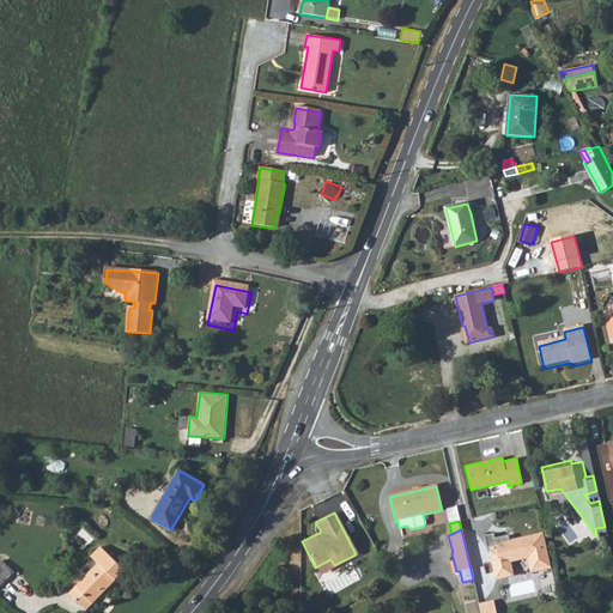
[(493,533),(484,535),(487,547),(496,546),(497,550),(490,552),(496,578),(513,575),(509,557),(527,553),(530,571),(551,566),(544,533),(522,538),(523,542),(510,545),(508,535),(495,538),(493,533)]
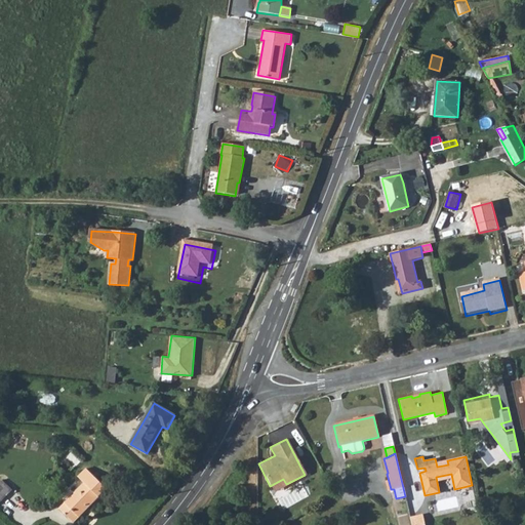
[(74,523),(90,506),(107,489),(86,470),(79,477),(84,483),(59,509),(74,523)]
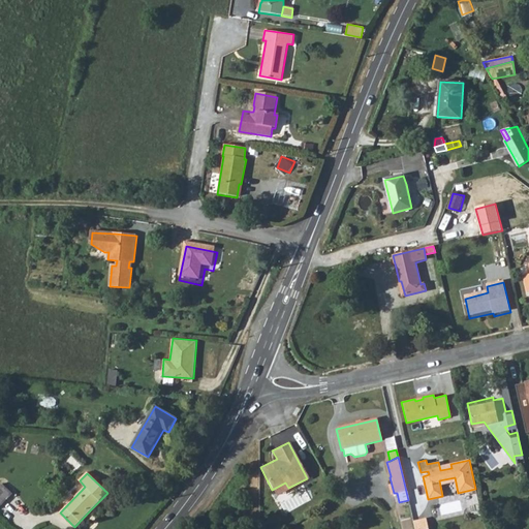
[(285,483),(272,490),(275,495),(288,488),(285,483)]
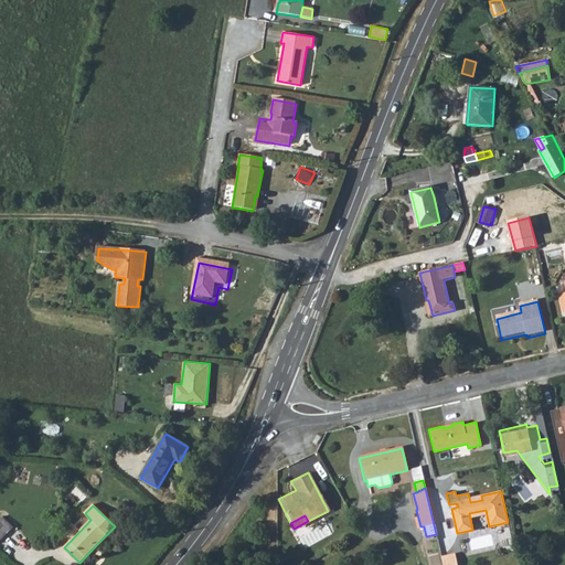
[(0,540),(12,526),(2,518),(0,519),(0,540)]
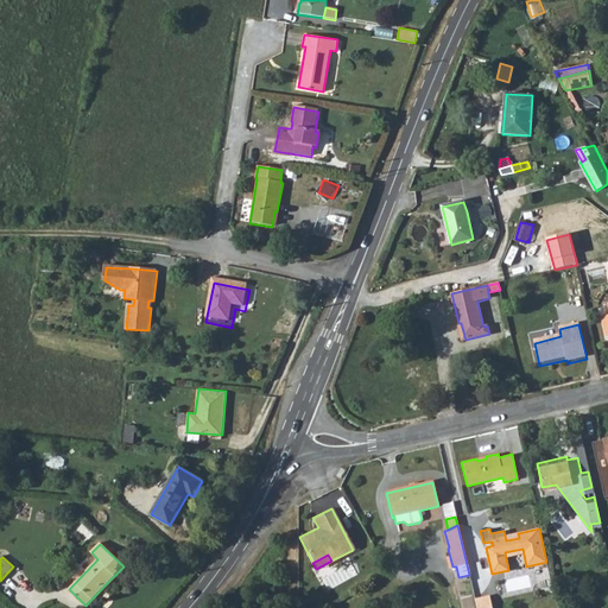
[(492,607),(488,595),(474,599),(476,607),(492,607)]
